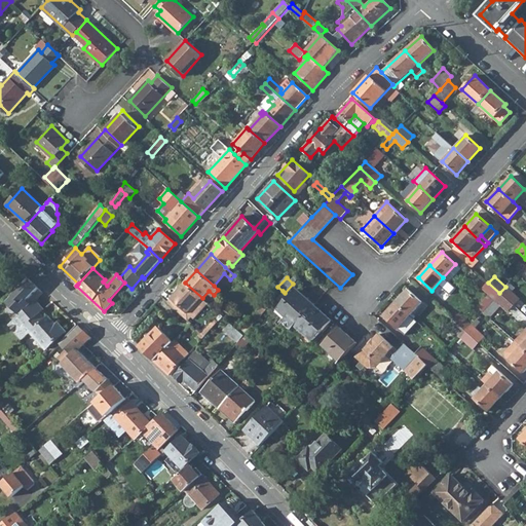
[(7,326),(22,341),(27,336),(22,331),(40,314),(44,310),(36,301),(30,306),(27,301),(39,290),(29,279),(6,301),(5,302),(20,316),(7,326)]
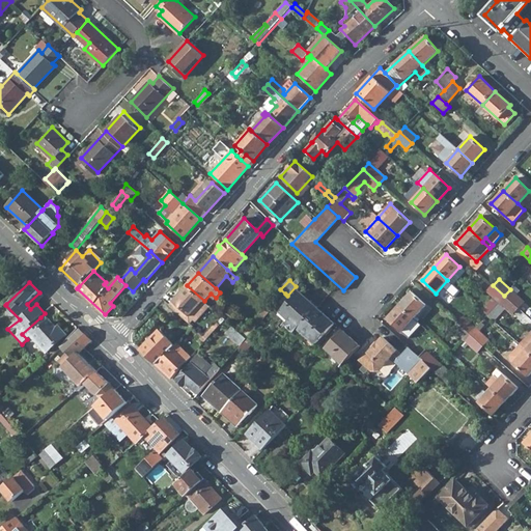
[(204,301),(187,285),(169,305),(177,313),(185,319),(188,315),(189,316),(192,319),(195,323),(210,306),(204,301)]
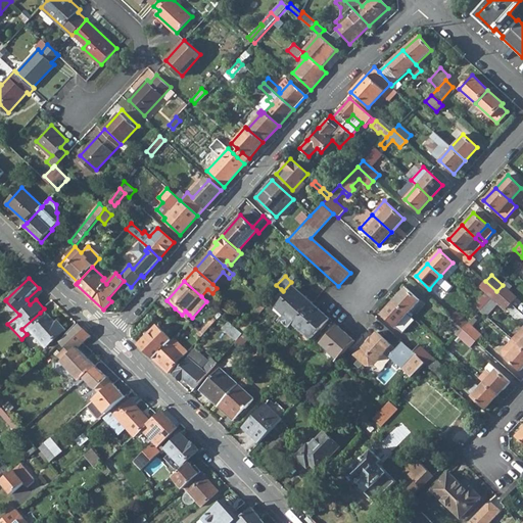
[(479,287),(491,297),(496,291),(485,281),(479,287)]
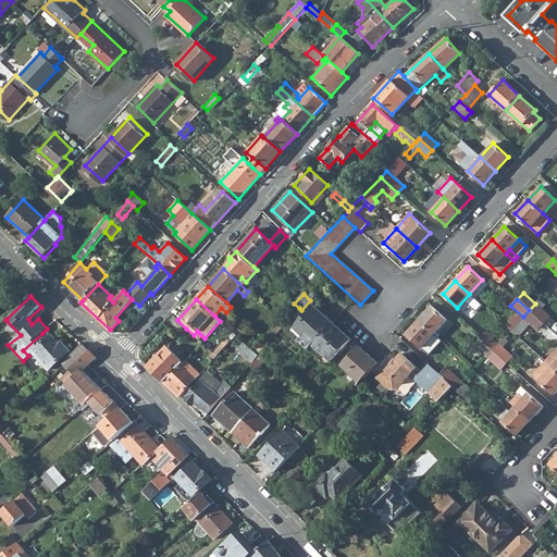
[(529,310),(543,323),(548,317),(535,304),(529,310)]
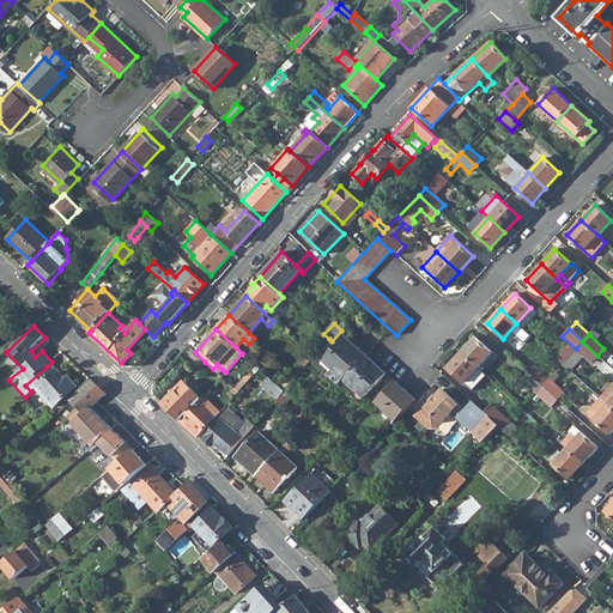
[(365,356),(345,337),(323,362),(333,370),(328,375),(339,384),(344,380),(365,356)]
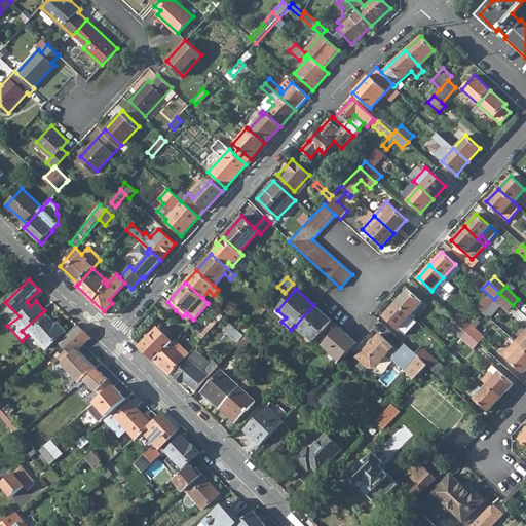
[(396,302),(409,315),(421,302),(408,289),(396,302)]
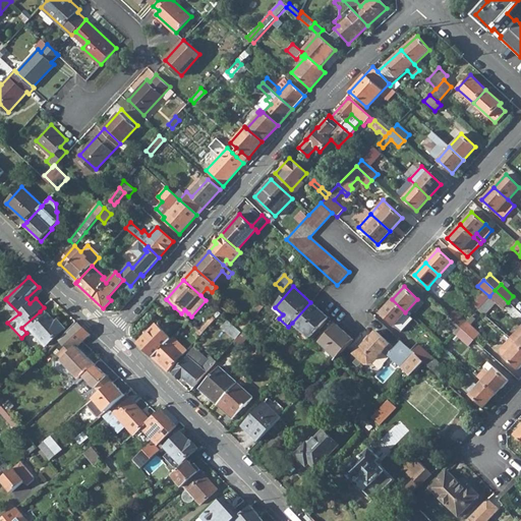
[(283,291),(282,290),(280,288),(273,296),(276,299),(283,291)]
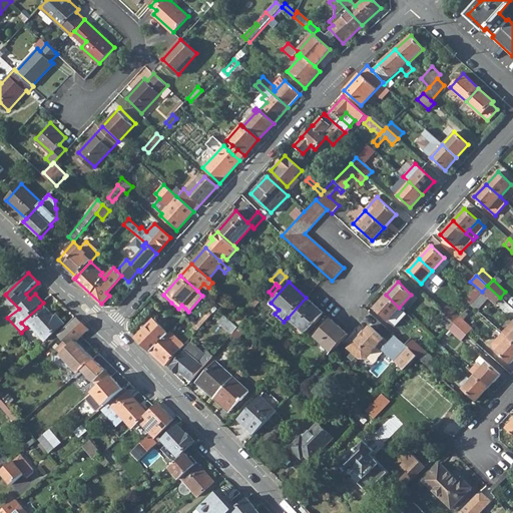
[(470,305),(478,311),(489,299),(495,304),(500,298),(487,286),(482,292),(470,305)]
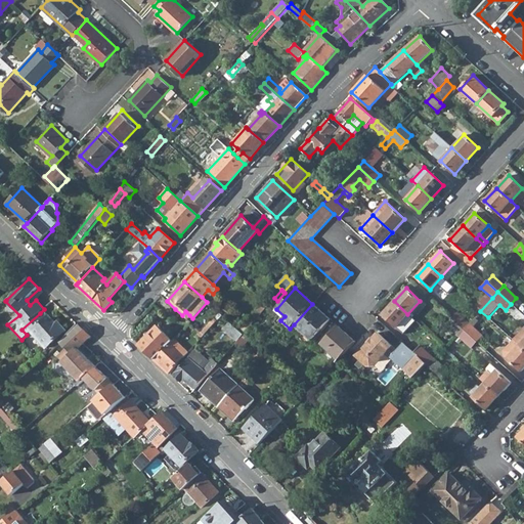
[(172,314),(175,309),(167,301),(163,305),(172,314)]
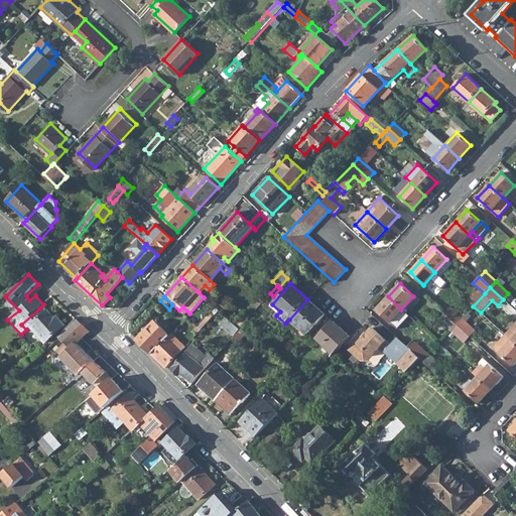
[(411,317),(401,309),(388,296),(376,309),(390,321),(395,315),(405,324),(411,317)]
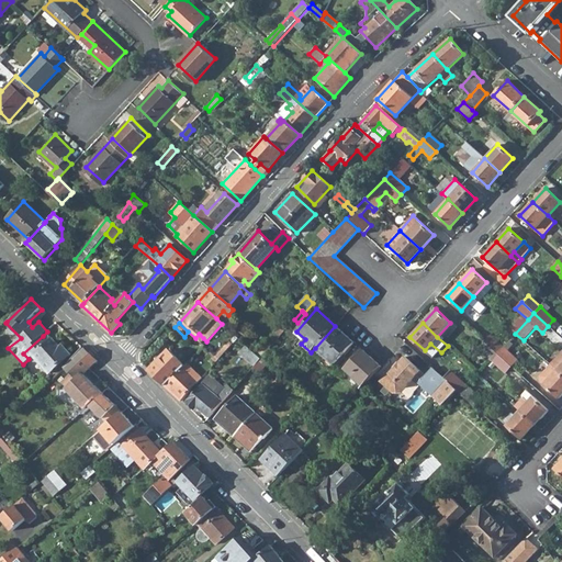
[(276,333),(280,336),(288,328),(283,324),(276,333)]
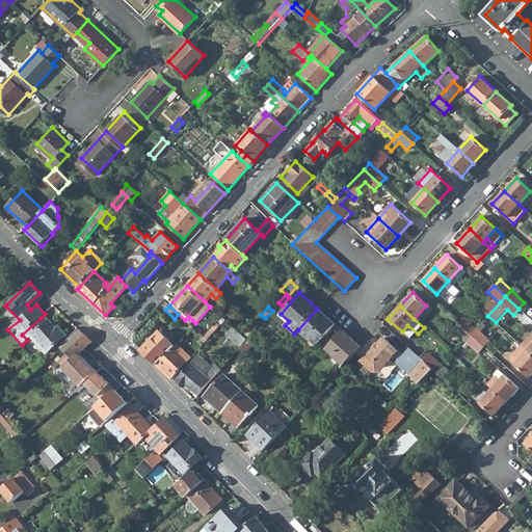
[(298,329),(315,345),(335,324),(317,309),(298,329)]
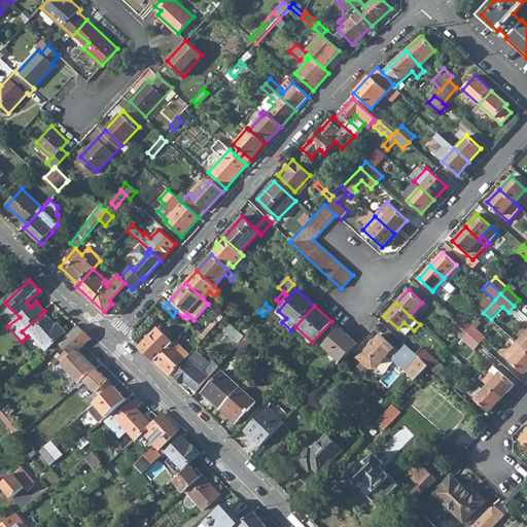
[(32,334),(46,351),(66,332),(59,324),(57,326),(48,317),(44,321),(40,315),(22,331),(27,337),(28,338),(32,334)]
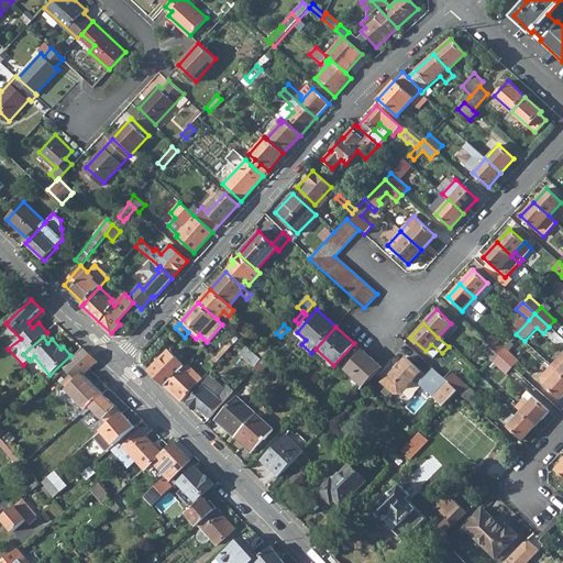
[(485,343),(498,354),(504,348),(492,337),(485,343)]
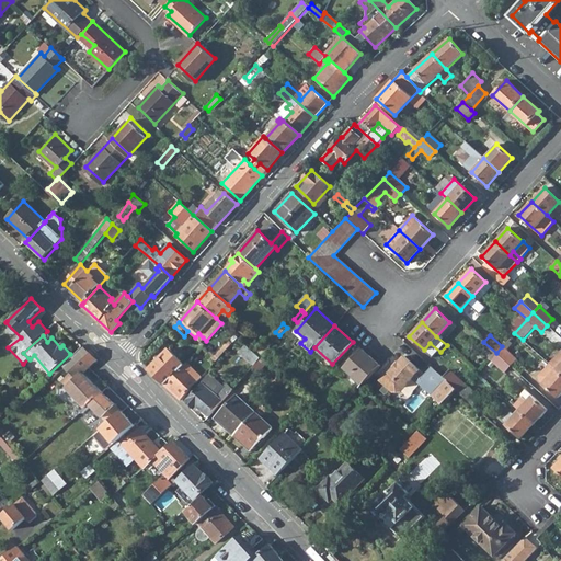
[(477,348),(490,359),(496,353),(483,342),(477,348)]
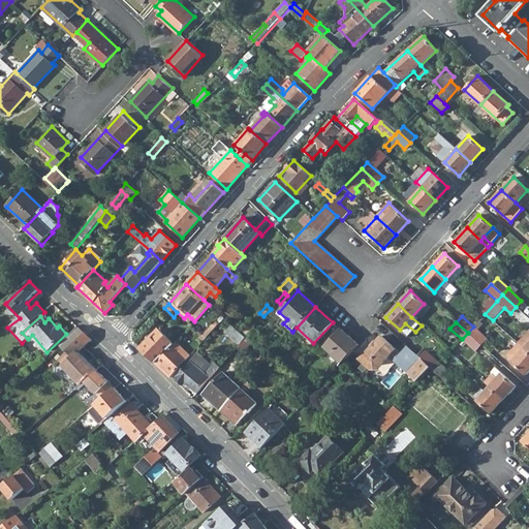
[(203,335),(206,339),(215,329),(212,325),(203,335)]
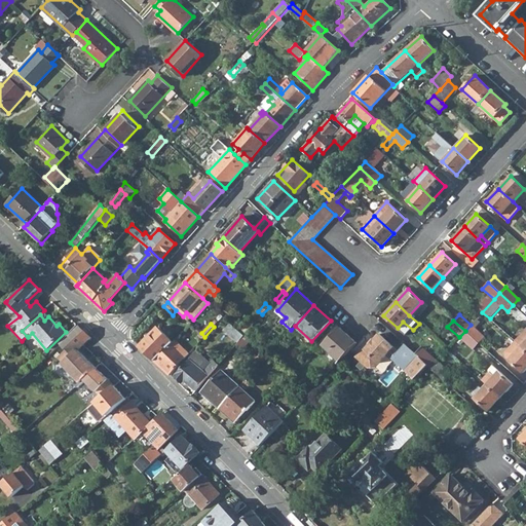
[(227,334),(237,342),(243,336),(229,324),(224,329),(228,333),(227,334)]
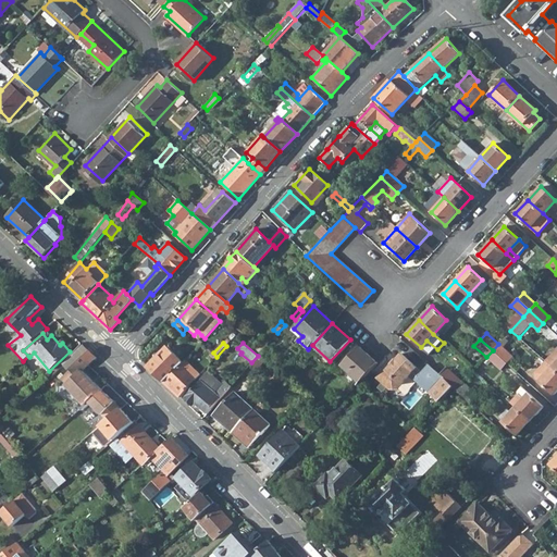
[(493,350),(506,362),(511,357),(498,344),(493,350)]
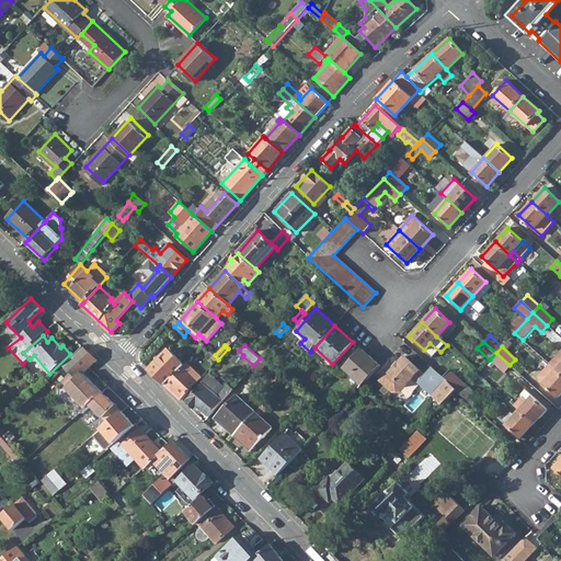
[(66,389),(86,408),(89,405),(102,392),(84,375),(98,362),(83,347),(65,368),(70,375),(63,382),(68,388),(66,389)]
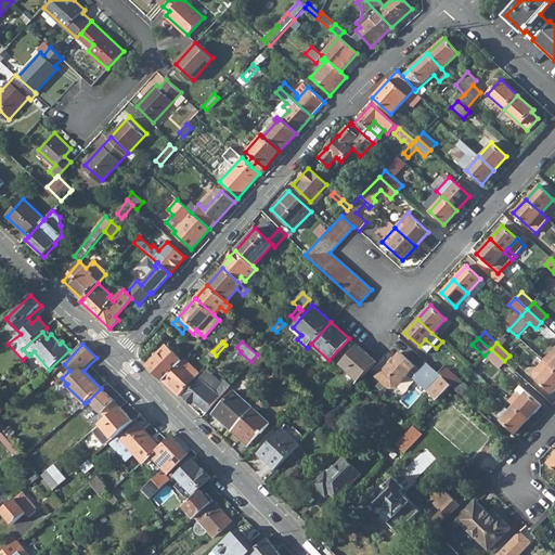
[(147,365),(163,381),(179,364),(182,361),(173,353),(175,351),(169,346),(168,347),(166,345),(147,365)]
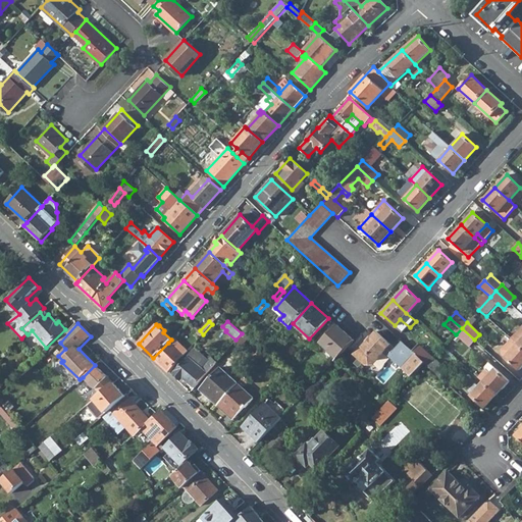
[(320,343),(336,359),(354,341),(336,325),(320,343)]
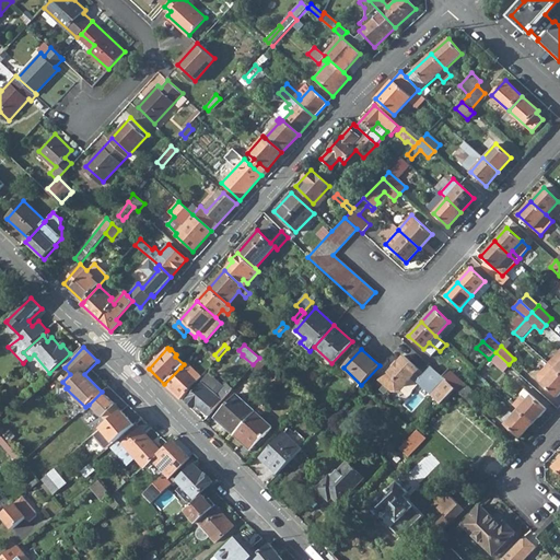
[(555,369),(559,374),(559,349),(548,364),(555,369)]
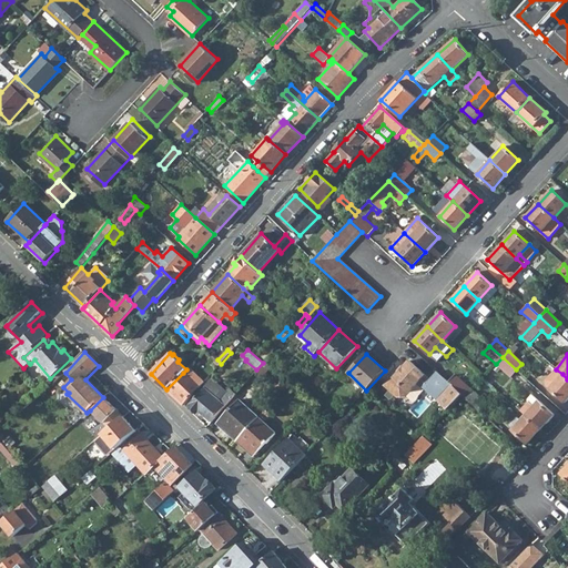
[(496,364),(509,377),(516,369),(503,357),(496,364)]
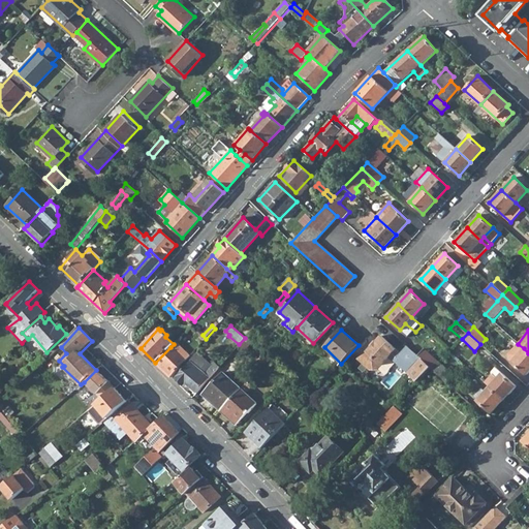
[(389,358),(415,382),(430,368),(417,356),(416,355),(406,346),(400,353),(380,336),(375,343),(371,347),(369,346),(356,360),(369,371),(377,370),(389,358)]
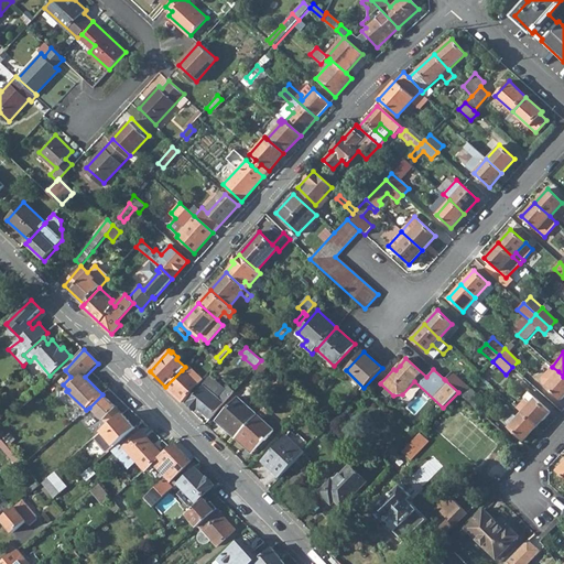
[(202,380),(187,365),(185,367),(182,370),(197,384),(202,380)]
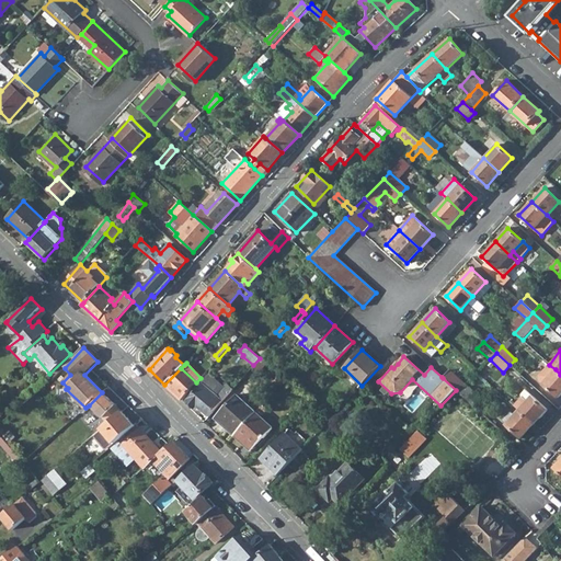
[(560,395),(560,375),(556,369),(549,365),(538,376),(539,380),(542,385),(558,399),(560,395)]
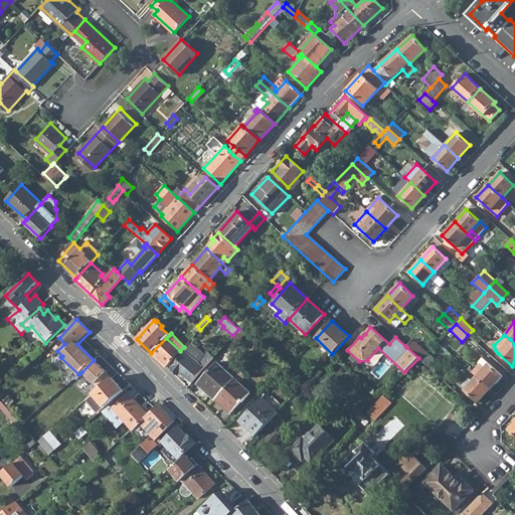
[(180,351),(166,338),(151,353),(166,367),(180,351)]
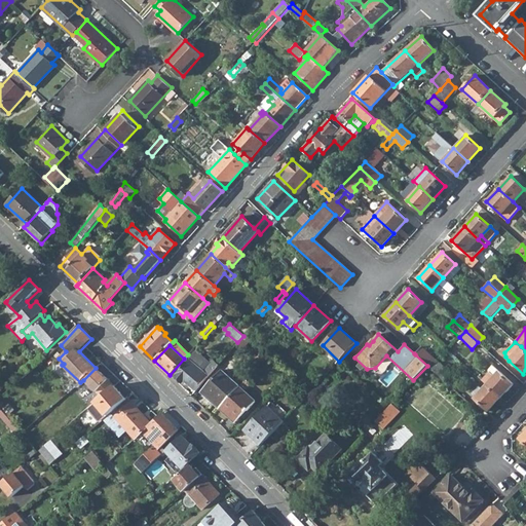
[(427,366),(430,369),(437,362),(420,346),(414,353),(415,354),(427,366)]
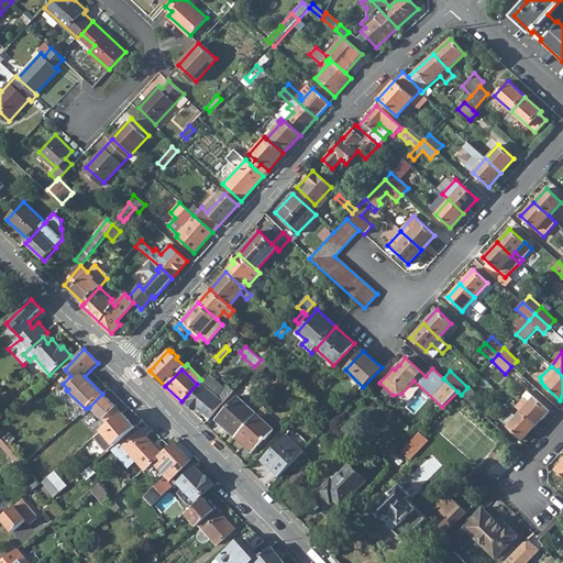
[(196,408),(209,419),(233,390),(227,385),(224,388),(209,375),(185,403),(195,410),(196,408)]
